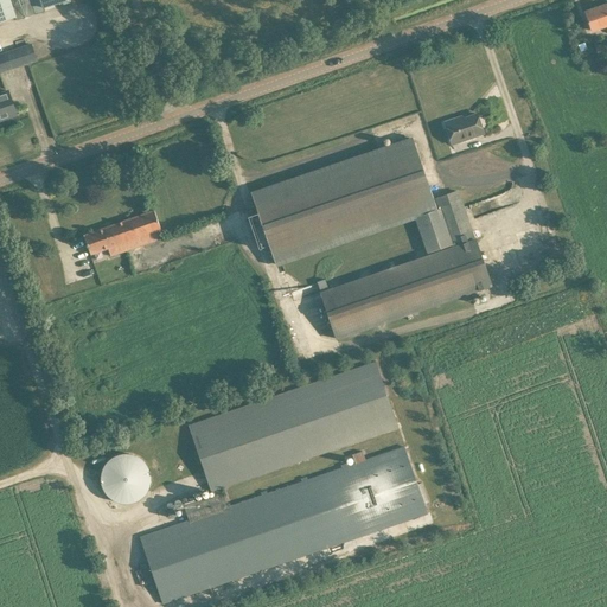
[(606,4),(585,12),(592,30),(606,25),(606,30),(606,4)]
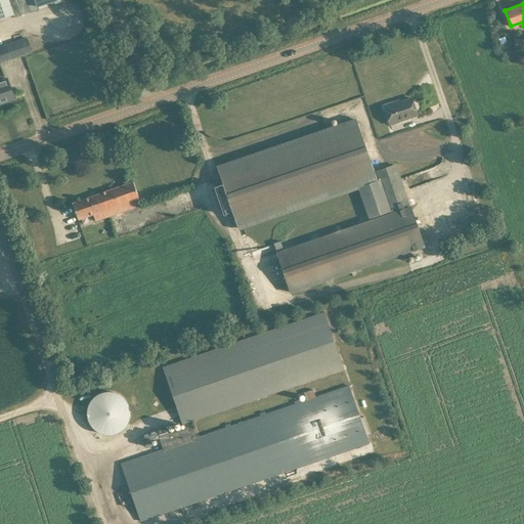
[(523,36),(514,40),(517,50),(523,47),(523,36)]
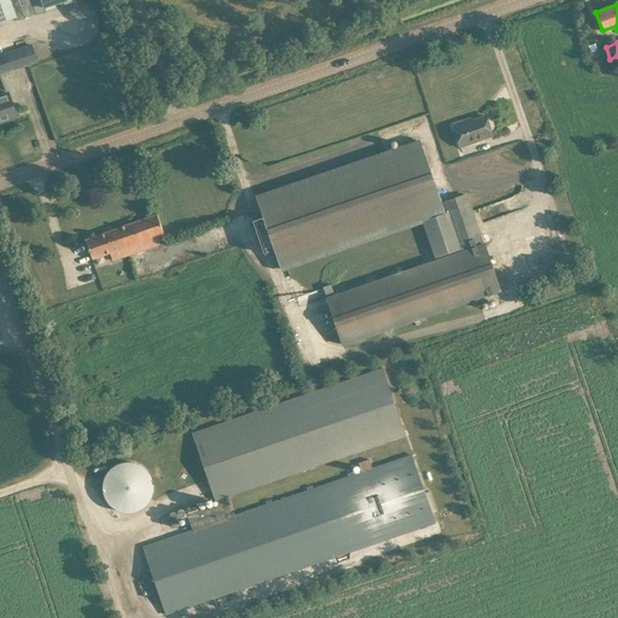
[(0,56),(0,74),(38,62),(31,45),(0,56)]
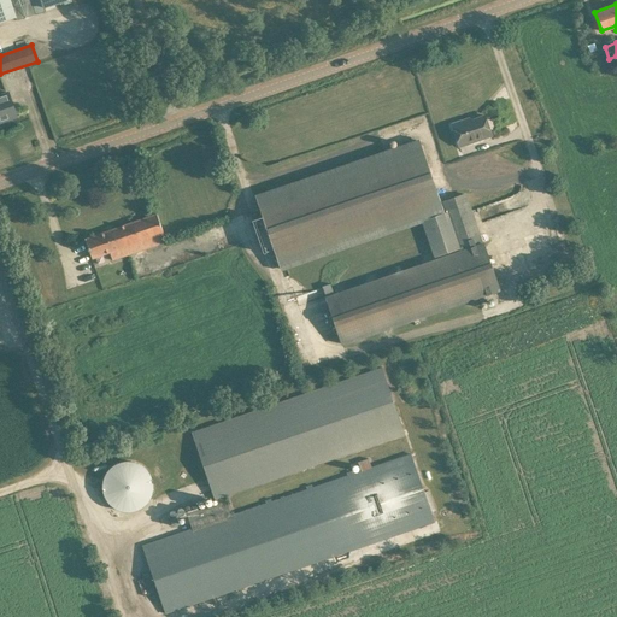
[(0,122),(17,117),(9,92),(0,95),(0,122)]
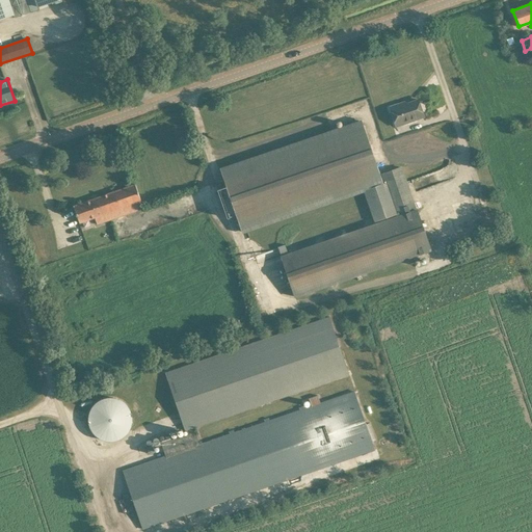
[(400,107),(399,104),(390,107),(395,123),(402,120),(404,124),(424,116),(418,100),(406,104),(406,105),(400,107)]
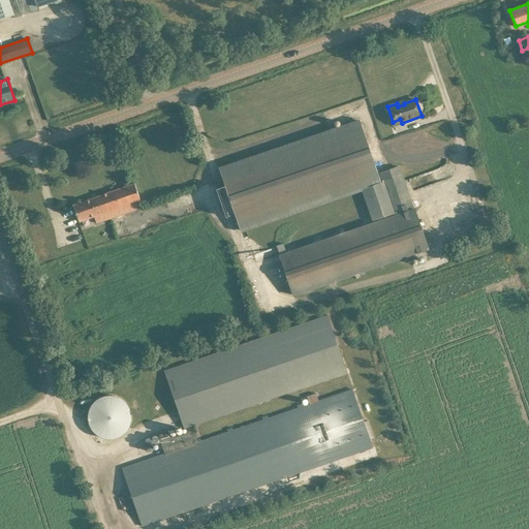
[(229,165),(219,169),(225,186),(217,189),(226,216),(235,213),(240,230),(362,189),(372,220),(393,214),(382,182),(381,183),(360,121),(239,162),(238,158),(228,161),(229,165)]
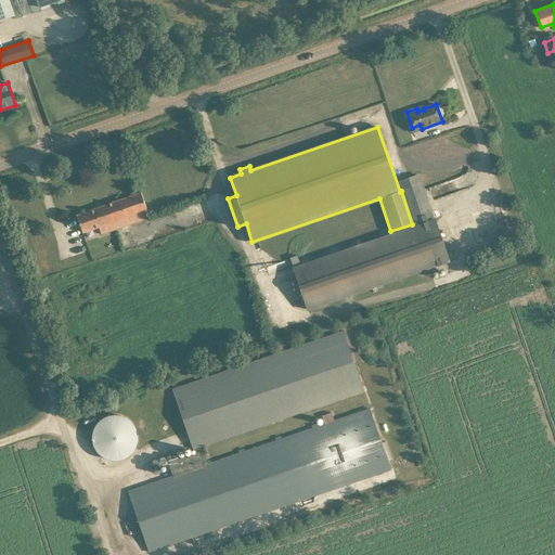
[(291,257),(295,269),(310,311),(450,262),(435,219),(434,219),(420,175),(398,182),(401,191),(412,224),(413,228),(300,267),(297,255),(291,257)]
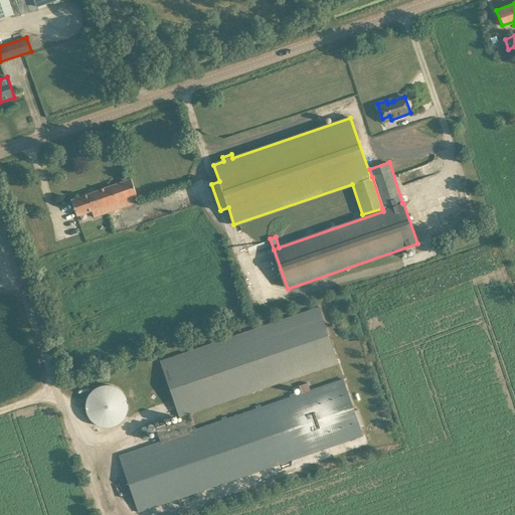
[(71,199),(76,215),(92,210),(95,217),(139,202),(134,188),(131,178),(71,199)]
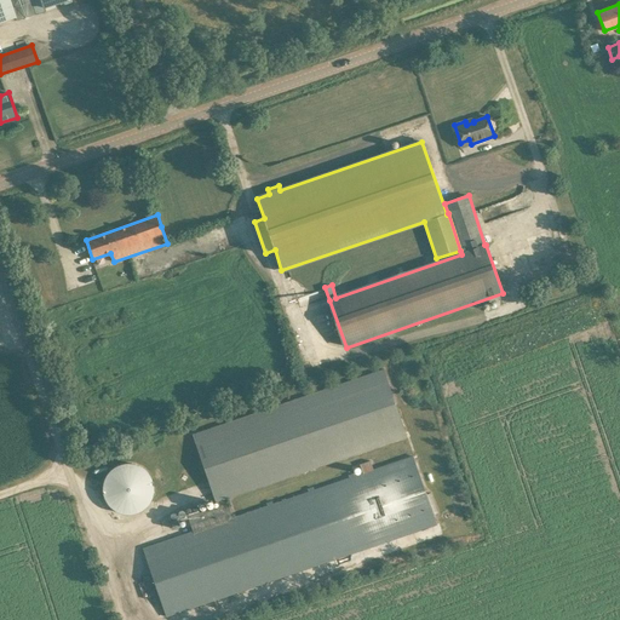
[(217,501),(219,506),(189,517),(189,520),(193,532),(143,549),(162,604),(166,616),(436,524),(413,457),(373,470),(371,460),(360,464),(362,474),(355,476),(354,472),(348,475),(349,478),(314,491),(313,487),(308,489),(309,492),(274,504),(273,500),(267,503),(268,506),(233,518),(227,499),(407,437),(384,369),(193,435),(216,503),(217,501)]
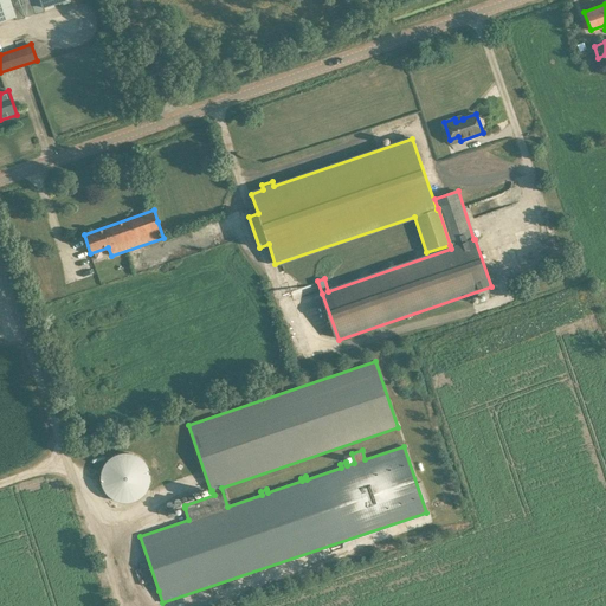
[(147,452),(104,457),(109,502),(152,497),(147,452)]
